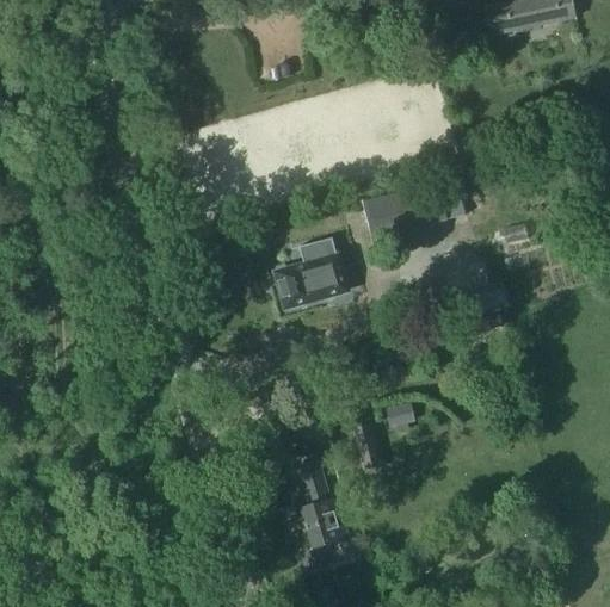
[(509,0),(487,5),(493,32),(579,14),(575,0),(509,0)]
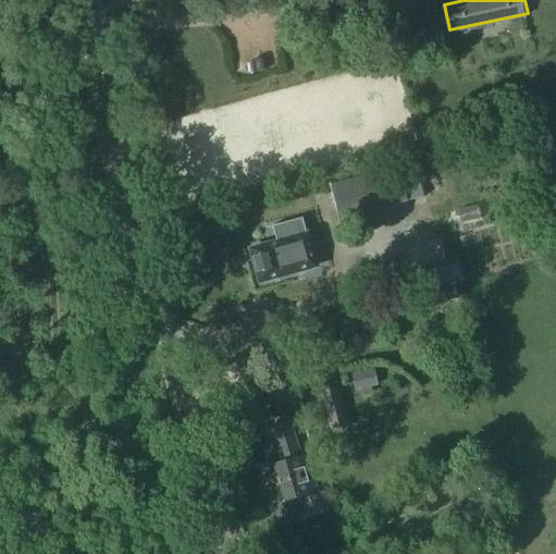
[(400,168),(332,183),(342,232),(360,230),(357,211),(407,199),(400,168)]
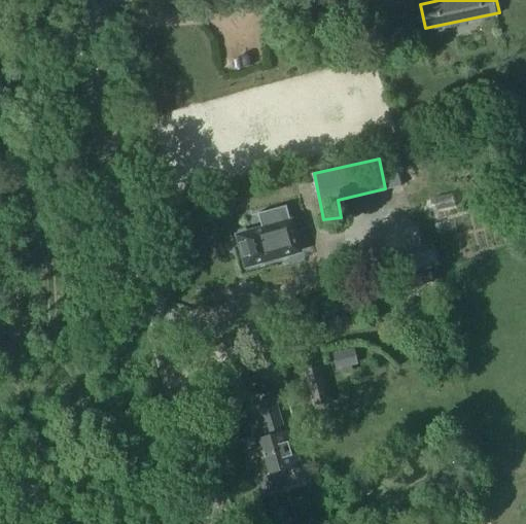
[(261,228),(238,234),(245,265),(299,252),(287,205),(258,211),(261,228)]
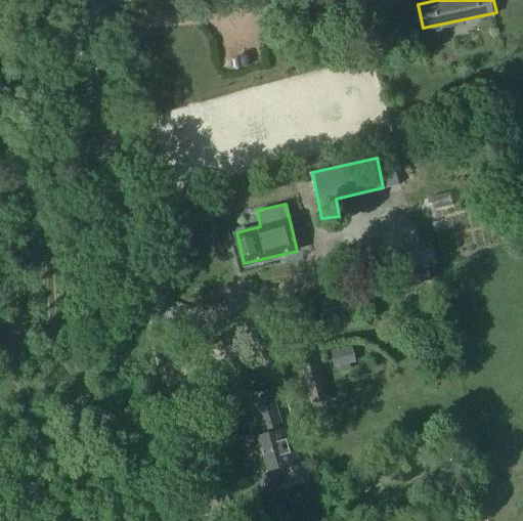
[(332,351),(335,365),(355,361),(352,346),(332,351)]
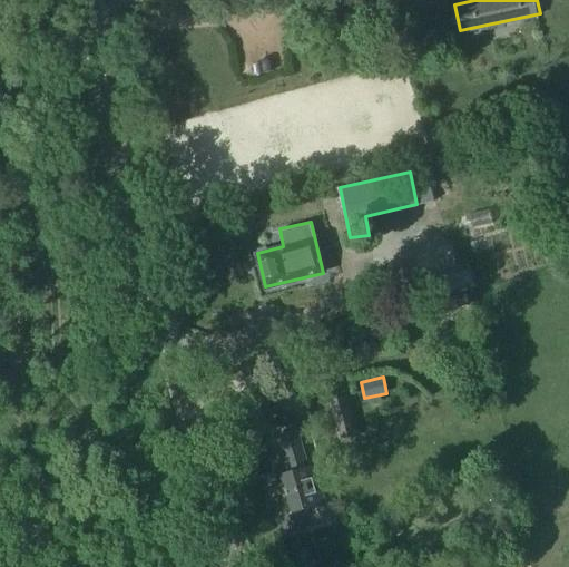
[(351,397),(332,401),(342,438),(360,433),(351,397)]
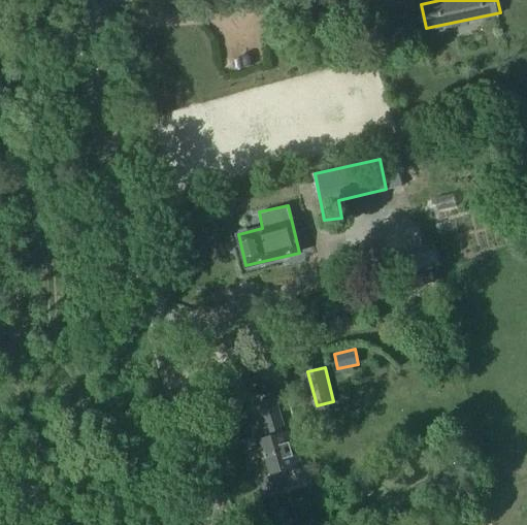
[(268,435),(255,438),(263,472),(259,473),(264,492),(282,487),(277,469),(298,465),(297,461),(301,460),(297,446),(294,447),(290,430),(287,431),(277,396),(259,401),(268,435)]
